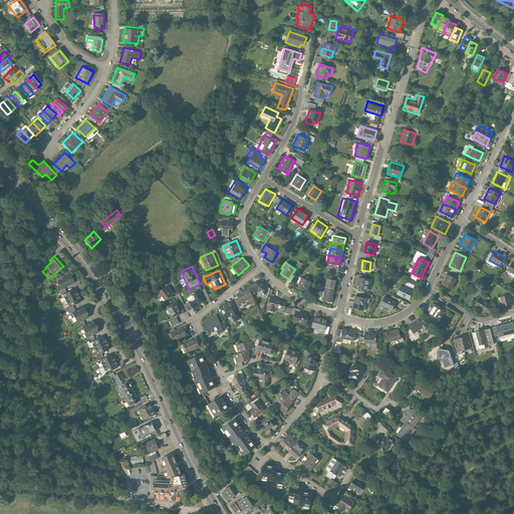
[(70,273),(55,280),(60,290),(74,283),(70,273)]
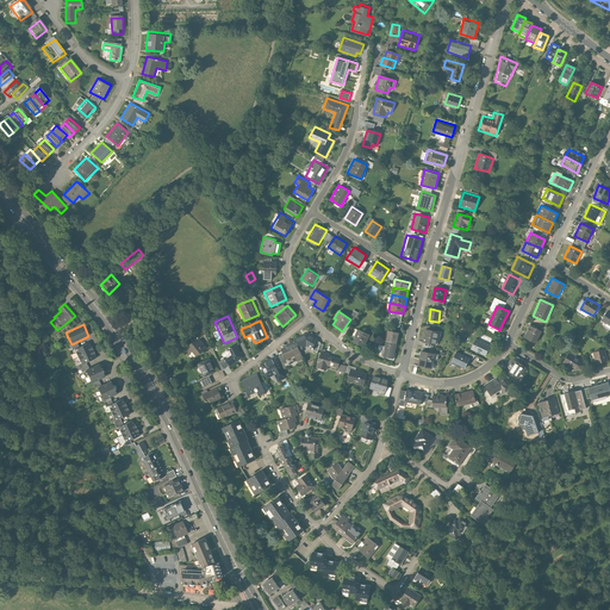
[(541,330),(529,324),(522,337),(535,343),(541,330)]
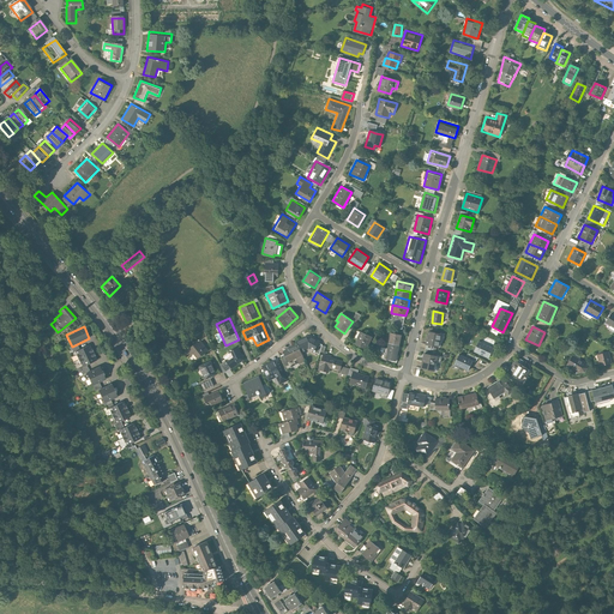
[(373,336),(360,330),(354,343),(366,349),(373,336)]
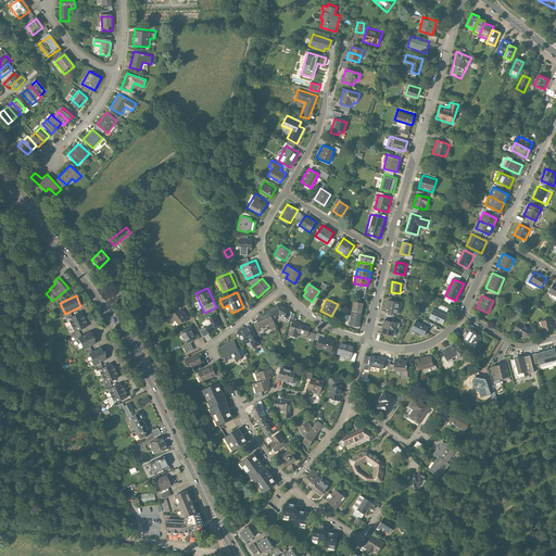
[(354,300),(352,311),(363,313),(365,302),(354,300)]
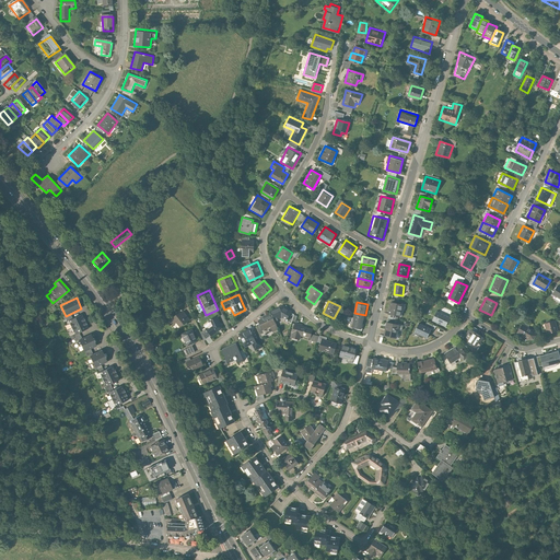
[(401,305),(392,303),(388,314),(399,316),(401,305)]
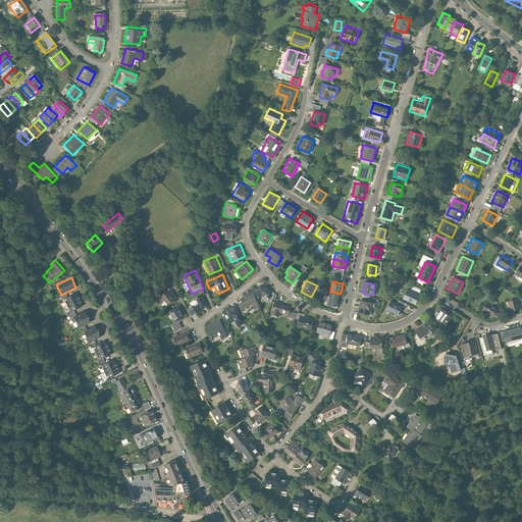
[(272,302),(273,293),(263,285),(252,291),(253,293),(256,299),(262,297),(272,302)]
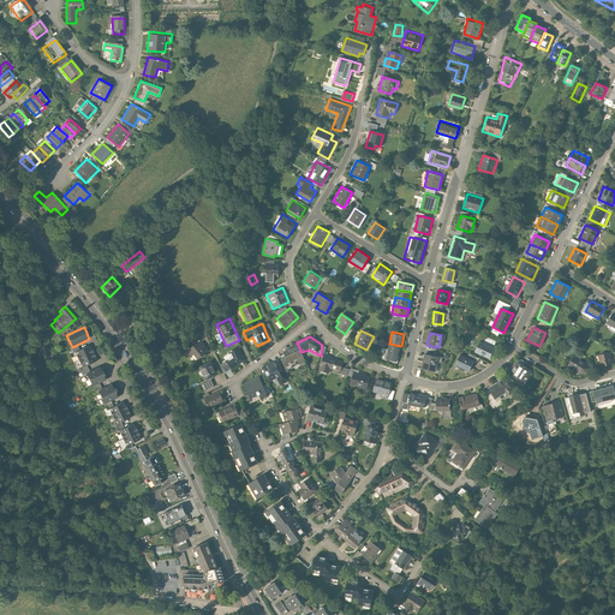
[(208,350),(199,340),(185,352),(192,362),(208,350)]
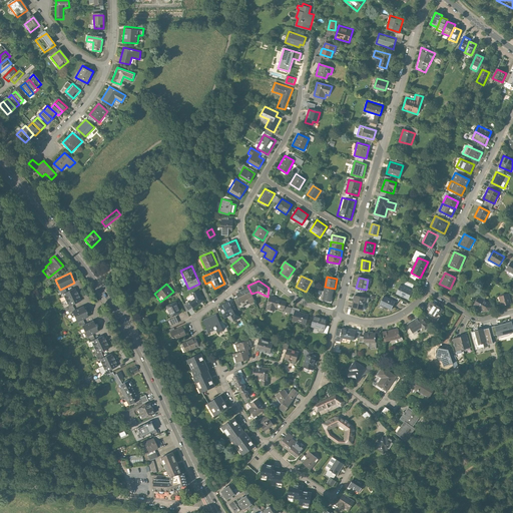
[(413,291),(400,286),(396,295),(409,300),(413,291)]
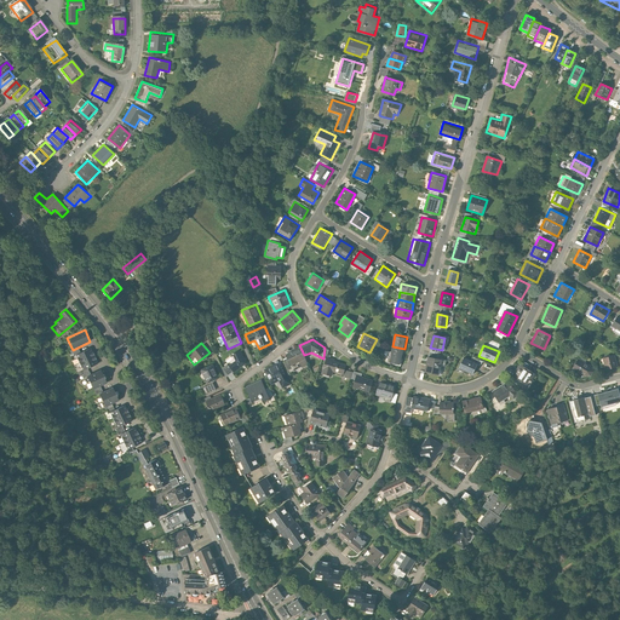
[(392,346),(390,362),(402,365),(405,349),(392,346)]
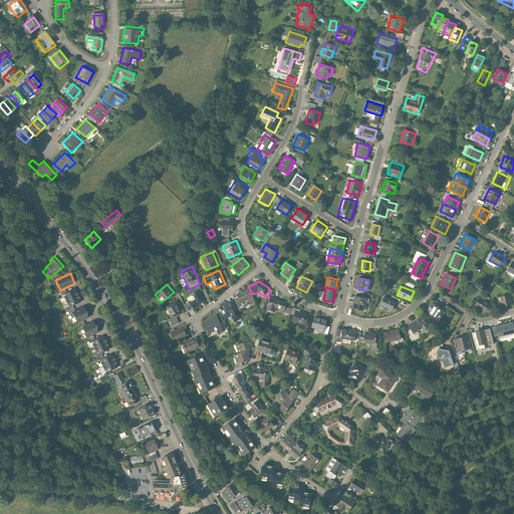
[(252,294),(249,288),(236,294),(241,303),(248,300),(250,305),(256,302),(252,294)]
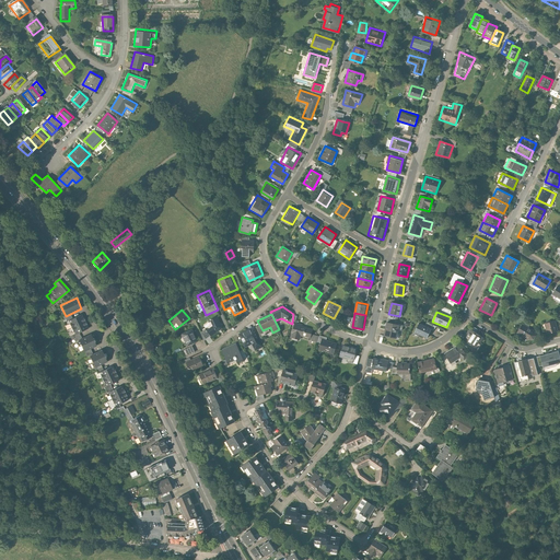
[(84,322),(81,315),(68,321),(71,327),(84,322)]
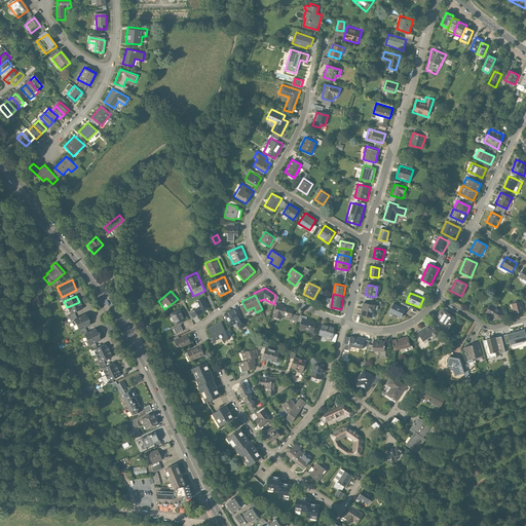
[(209,308),(204,297),(195,302),(196,305),(188,312),(191,321),(209,308)]
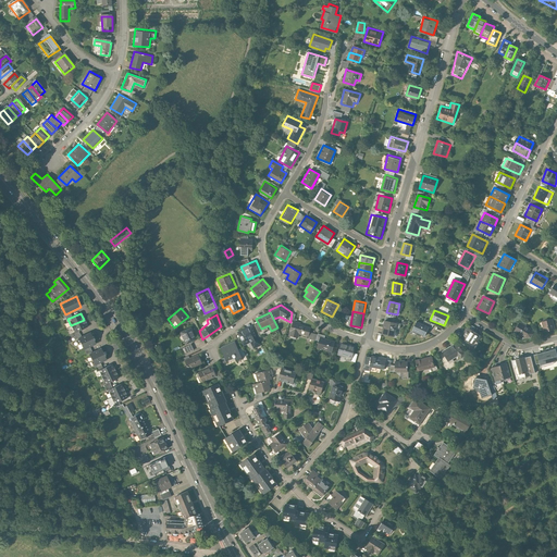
[(552,319),(541,322),(544,333),(555,330),(552,319)]
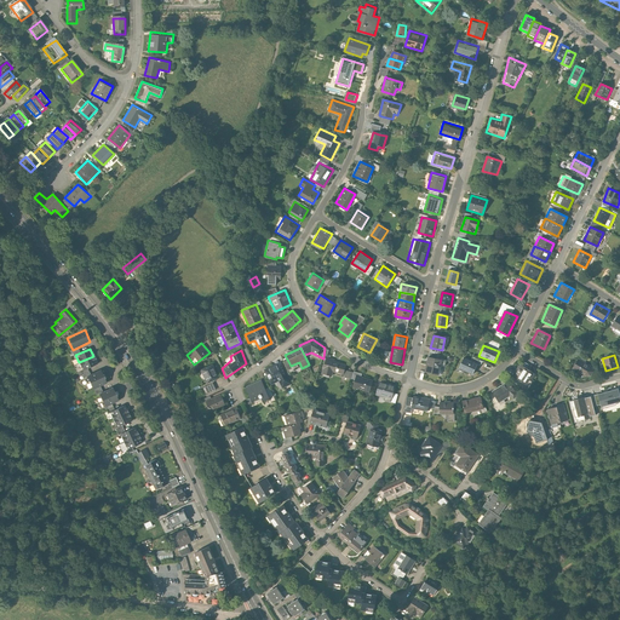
[(97,363),(93,356),(79,362),(82,369),(97,363)]
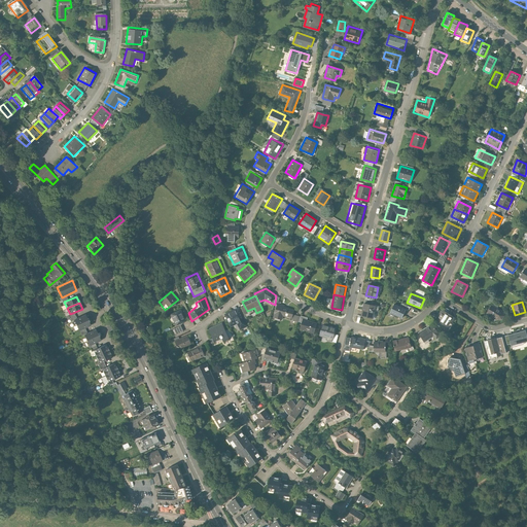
[(294,308),(277,304),(273,318),(282,321),(283,317),(291,319),(294,308)]
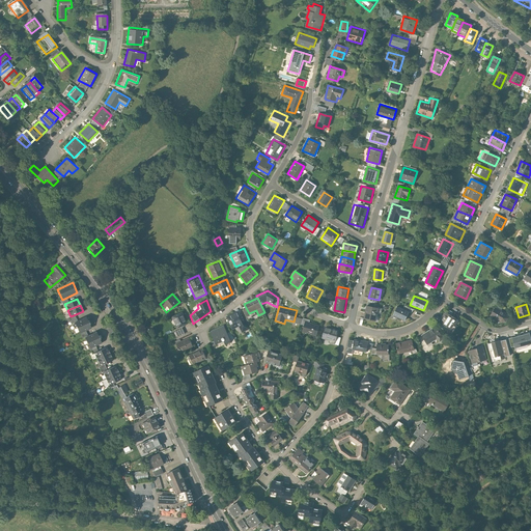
[(378,308),(367,306),(364,318),(375,322),(378,308)]
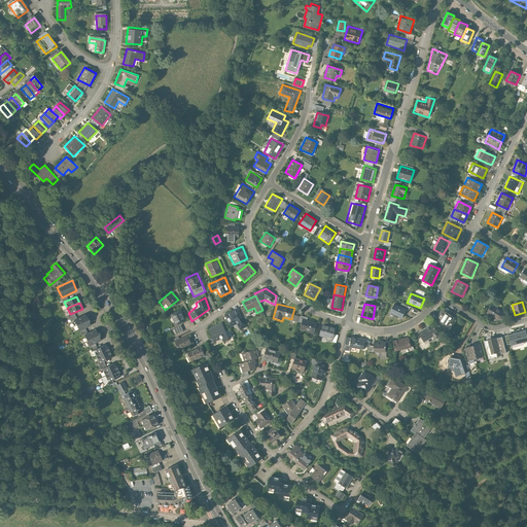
[(394,305),(390,313),(401,318),(406,310),(394,305)]
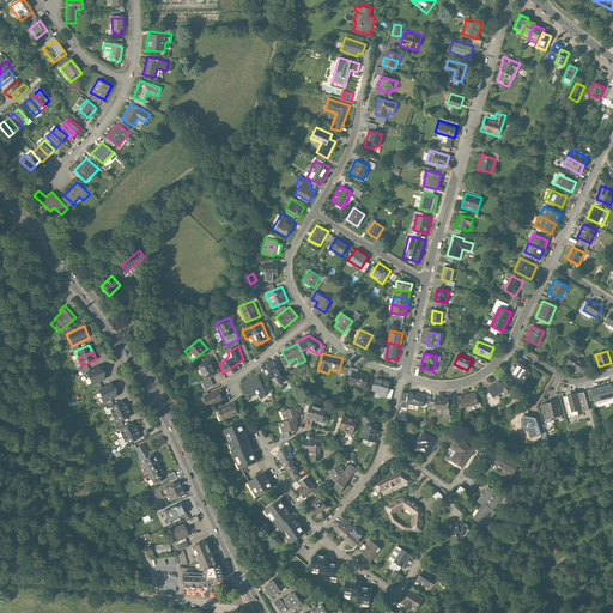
[(587,363),(571,354),(565,364),(581,374),(587,363)]
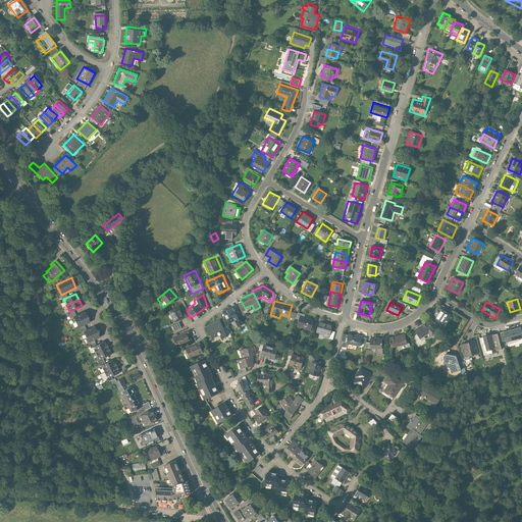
[(237,305),(221,311),(227,324),(233,322),(236,328),(246,324),(237,305)]
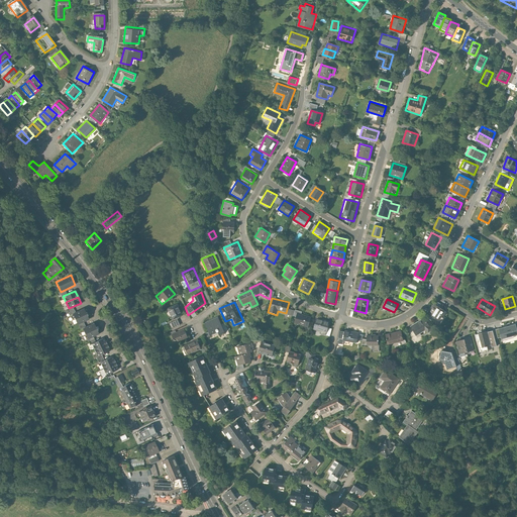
[(178,303),(167,308),(172,320),(183,316),(178,303)]
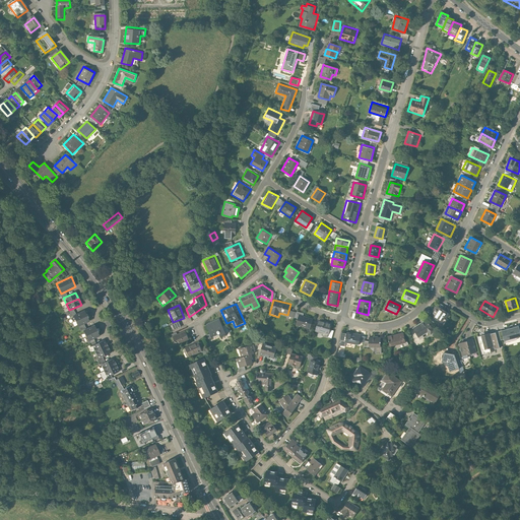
[(441,326),(449,314),(437,306),(429,318),(441,326)]
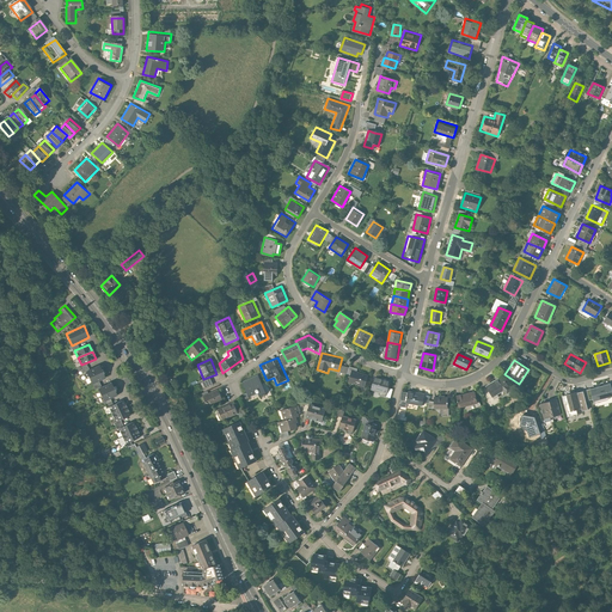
[(105,378),(98,365),(84,371),(90,385),(105,378)]
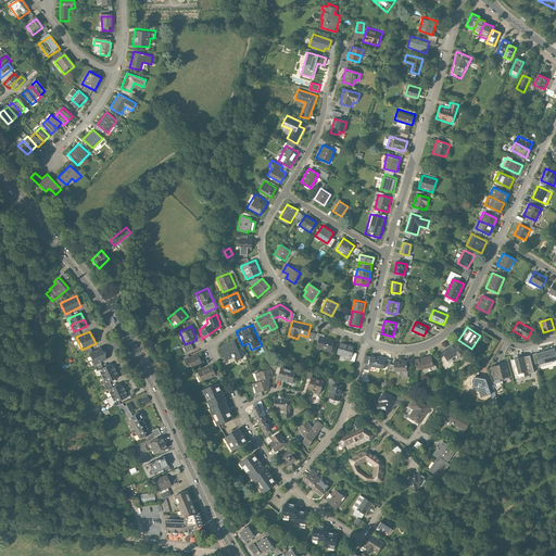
[(335,341),(319,336),(316,348),(331,353),(335,341)]
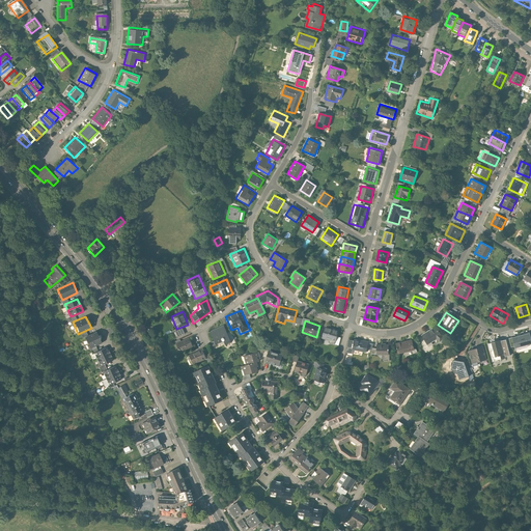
[(230,340),(223,325),(210,331),(215,343),(223,339),(224,342),(230,340)]
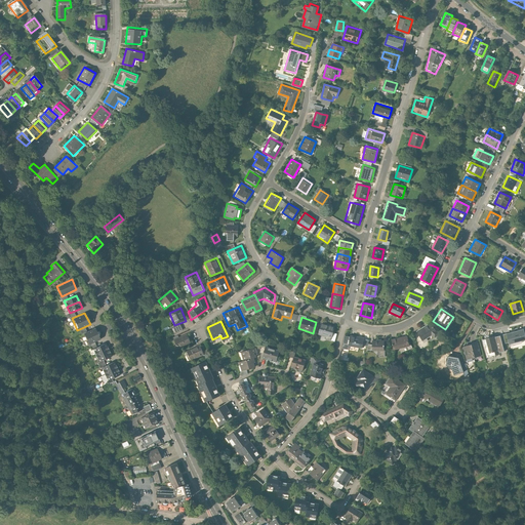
[(334,326),(322,322),(319,334),(331,337),(334,326)]
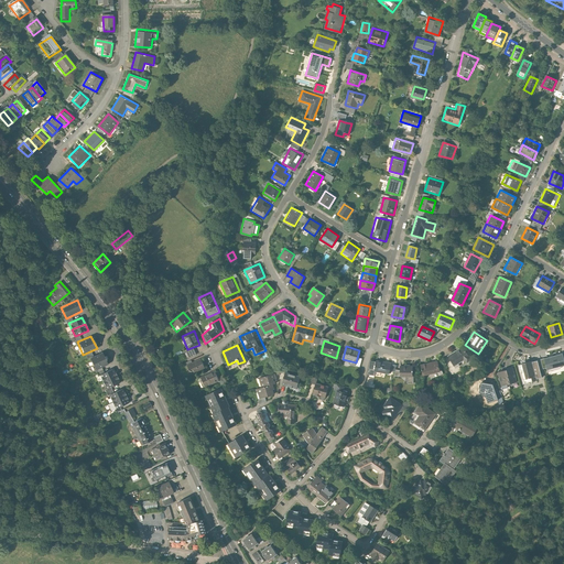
[(462,347),(446,356),(453,366),(463,360),(466,364),(470,360),(467,357),(462,347)]
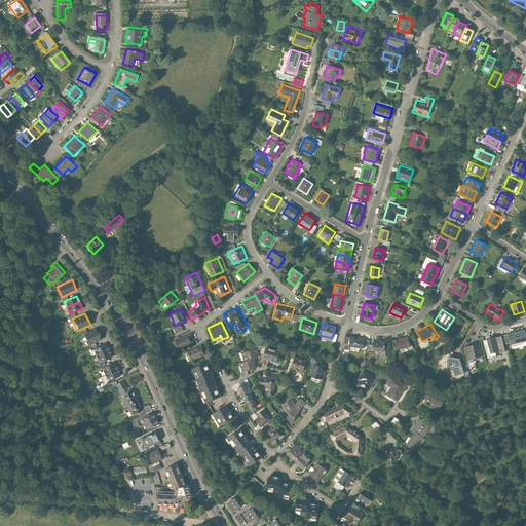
[(83,334),(88,345),(101,340),(96,329),(83,334)]
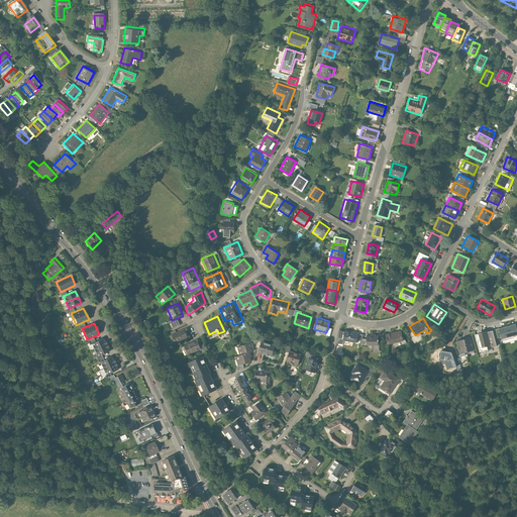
[(516,334),(516,327),(516,323),(497,328),(500,339),(516,334)]
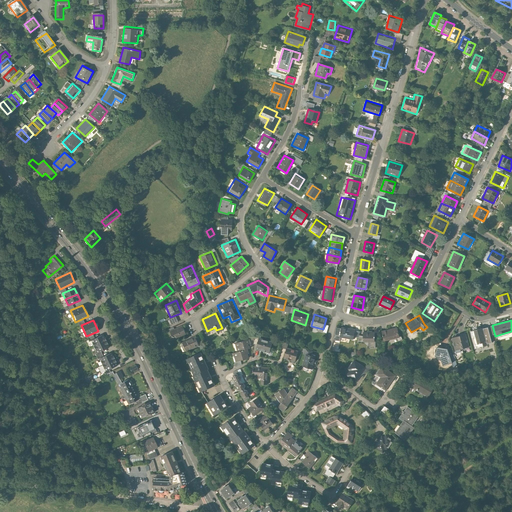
[(186,335),(182,325),(168,330),(171,337),(176,335),(178,339),(186,335)]
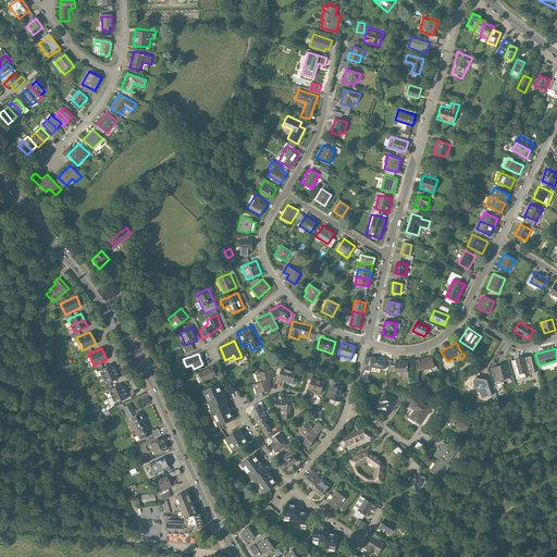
[(432,355),(413,360),(416,372),(435,368),(432,355)]
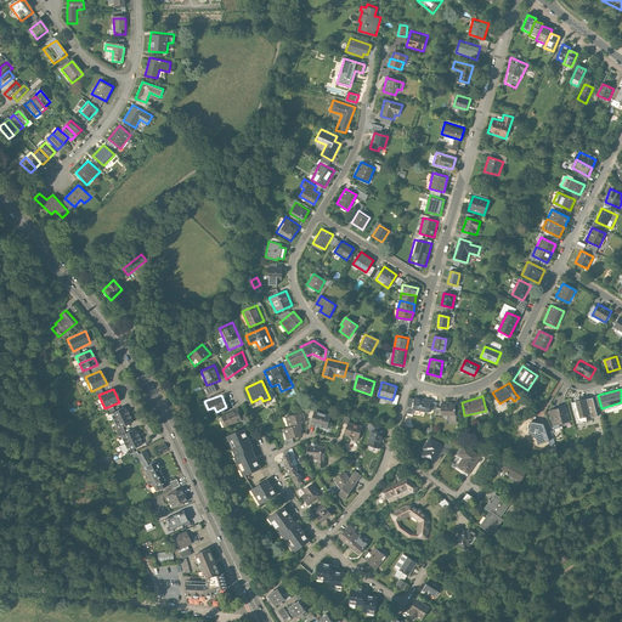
[(588,397),(575,401),(578,418),(592,416),(588,397)]
